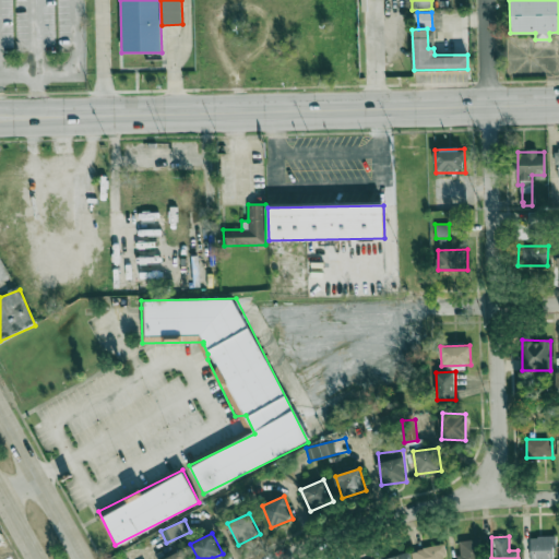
[(531,537),(530,558),(554,558),(555,536),(531,537)]
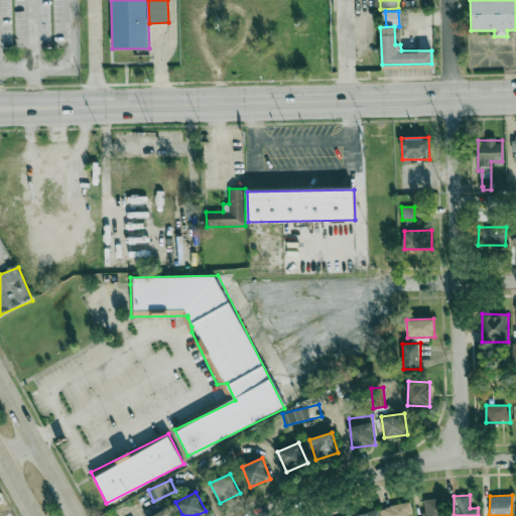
[(422,499),(423,515),(445,515),(444,497),(422,499)]
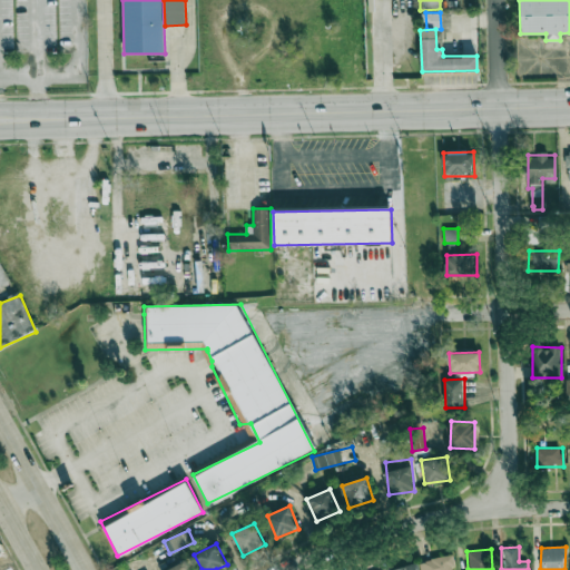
[(452,569),(452,567),(455,566),(453,554),(419,562),(420,569),(452,569)]
